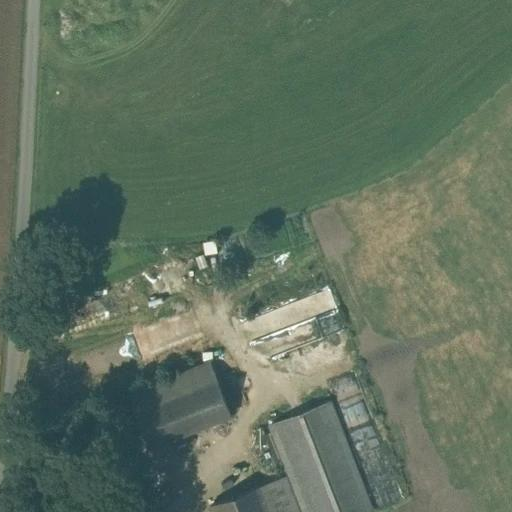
[(210,362),(128,395),(148,447),(230,414),(210,362)]
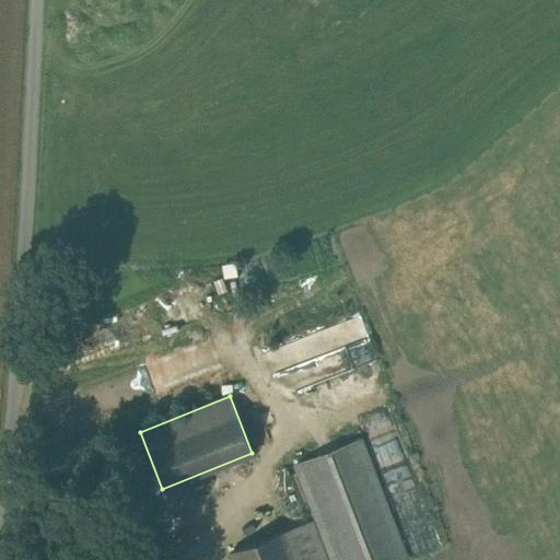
[(400,559),(406,558),(360,439),(294,464),(315,518),(330,559),(400,559)]
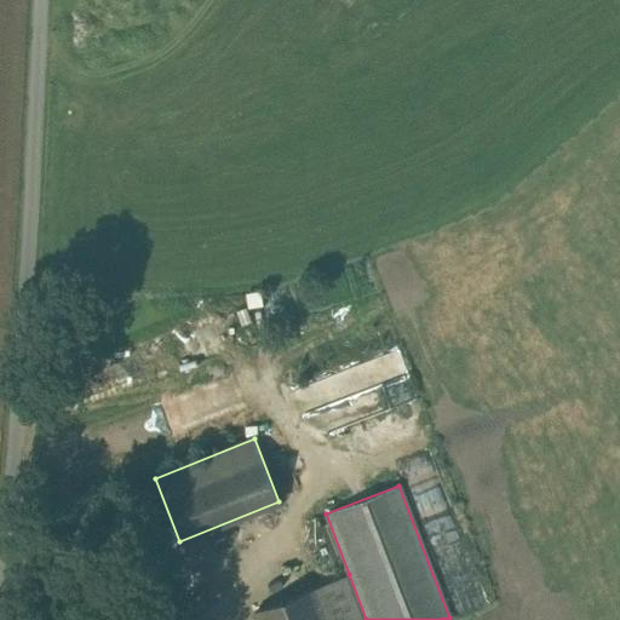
[(176,598),(155,545),(126,555),(148,609),(176,598)]
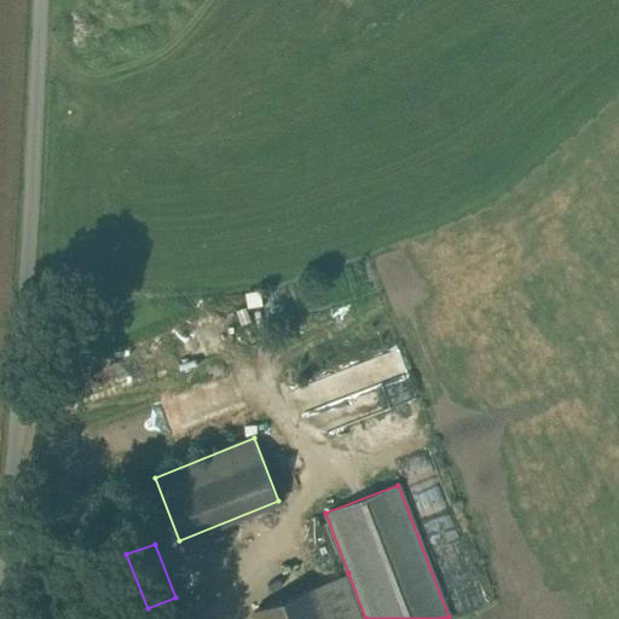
[(312,588),(323,618),(365,618),(348,573),(312,588)]
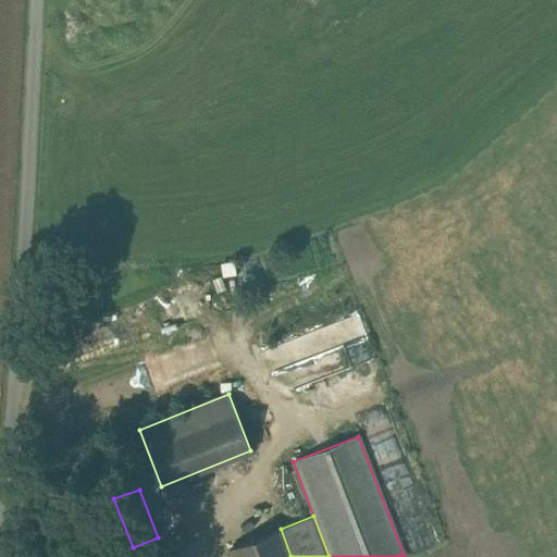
[(291,556),(281,529),(227,548),(231,556),(291,556)]
